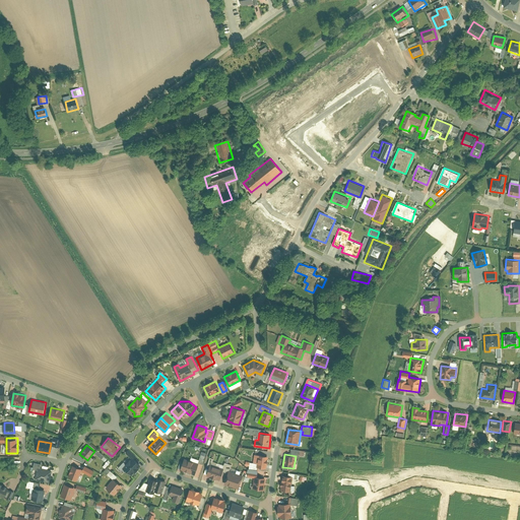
[(267,467),(268,456),(260,455),(259,463),(259,466),(267,467)]
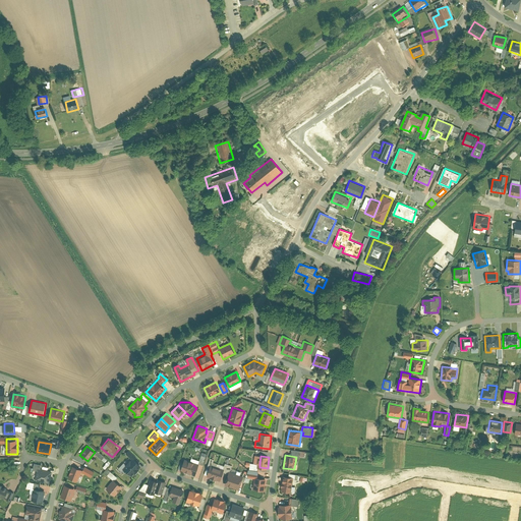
[(124,468),(133,475),(140,467),(132,459),(124,468)]
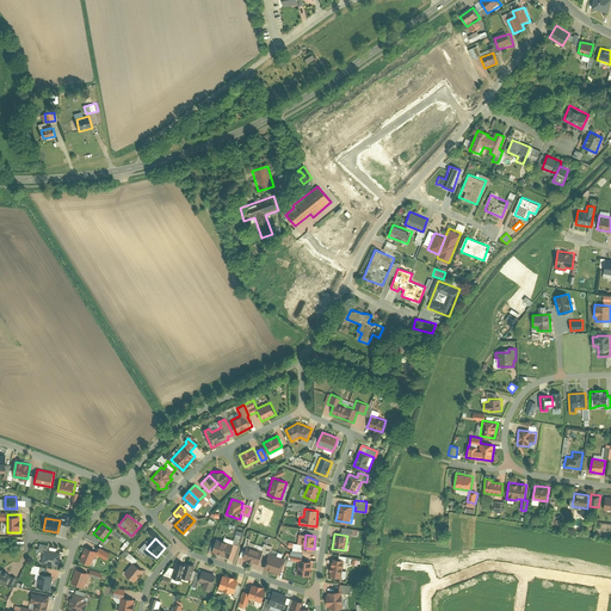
[(233,544),(216,539),(213,551),(229,557),(233,544)]
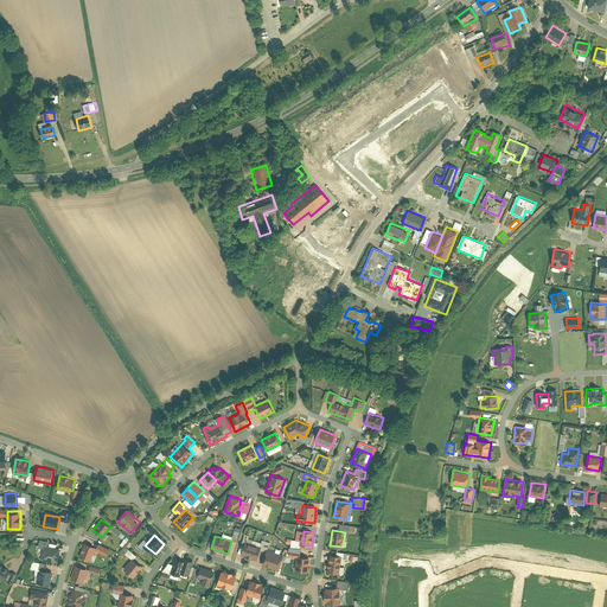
[(296,540),(292,540),(292,543),(291,548),(301,549),(302,544),(302,541),(296,540)]
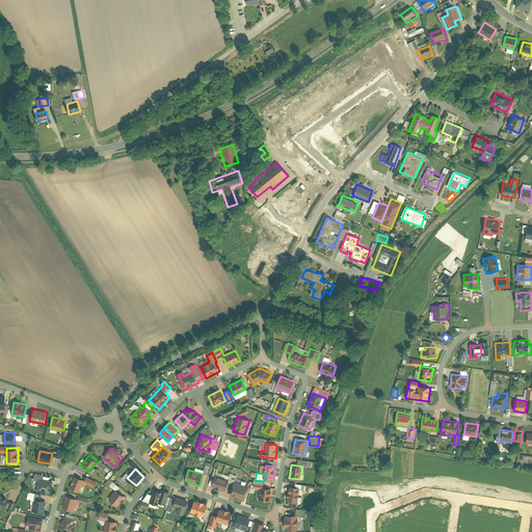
[(215,475),(212,485),(225,489),(229,480),(215,475)]
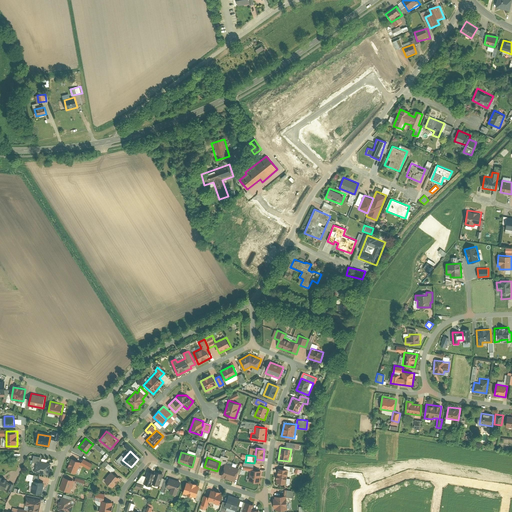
[(38,458),(35,471),(49,474),(52,461),(38,458)]
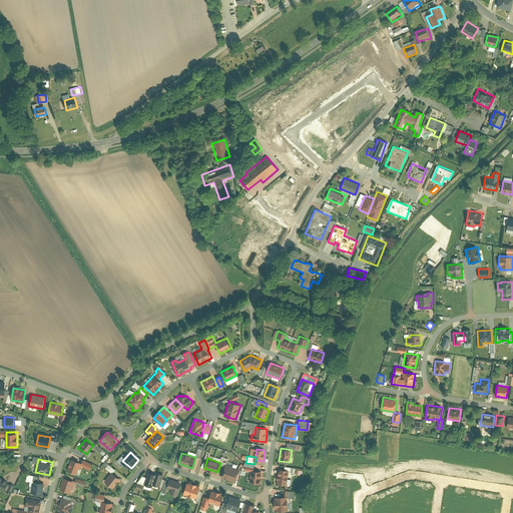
[(67,470),(77,474),(81,462),(71,459),(67,470)]
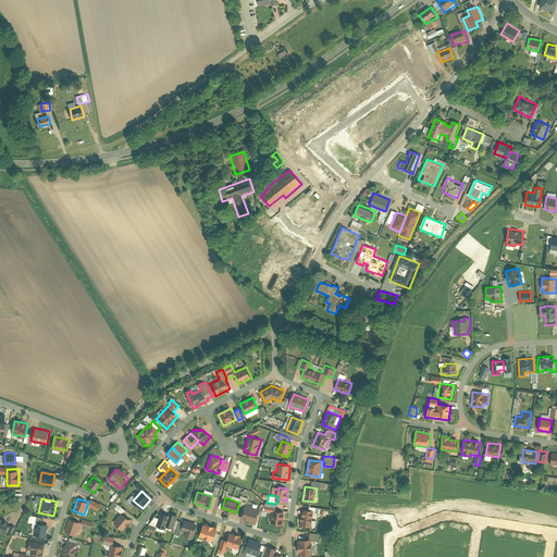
[(245,505),(240,517),(256,522),(260,509),(245,505)]
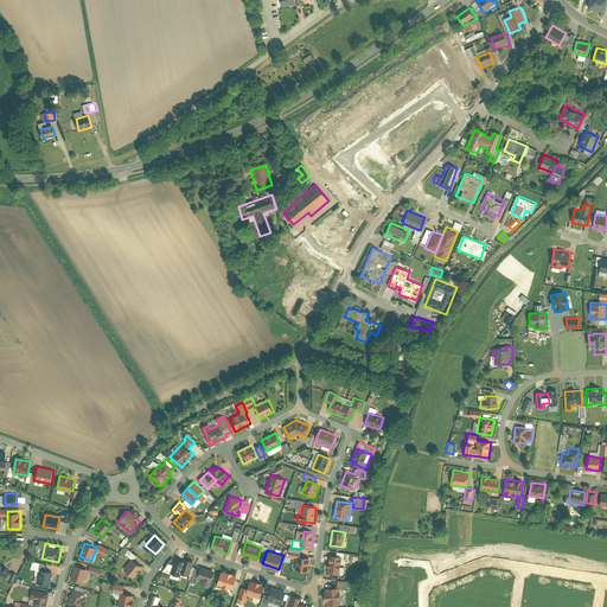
[(339,573),(342,558),(349,560),(350,554),(338,551),(337,556),(331,555),(328,572),(339,573)]
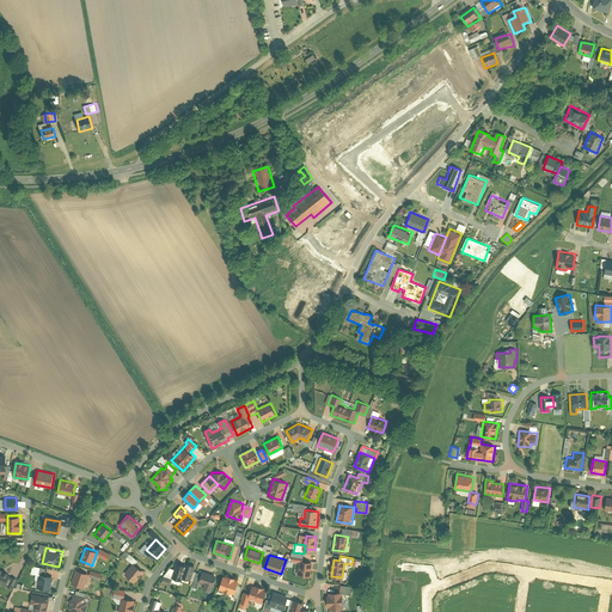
[(303,562),(300,561),(298,575),(310,576),(312,563),(303,562)]
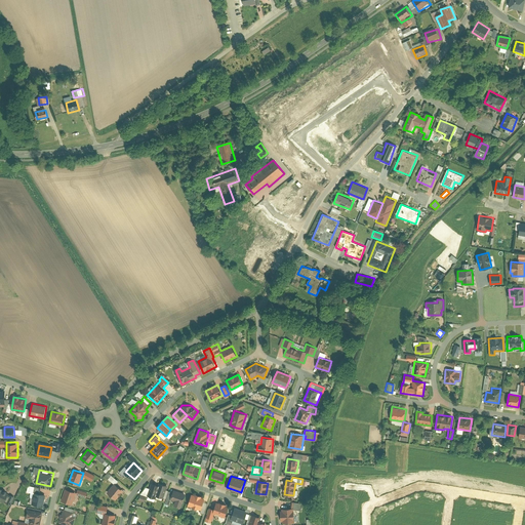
[(157,495),(164,497),(168,485),(161,482),(160,486),(157,495)]
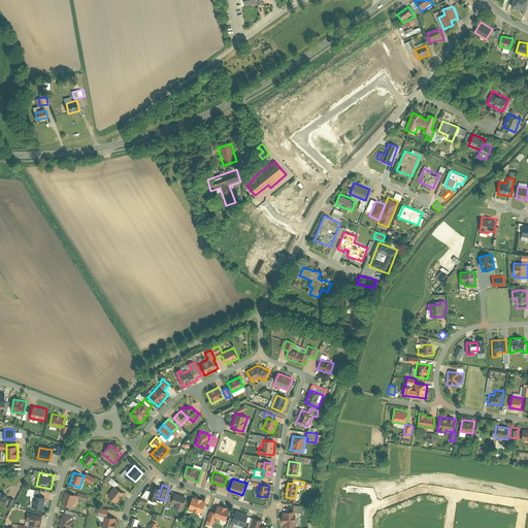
[(124,493),(114,486),(107,494),(118,501),(124,493)]
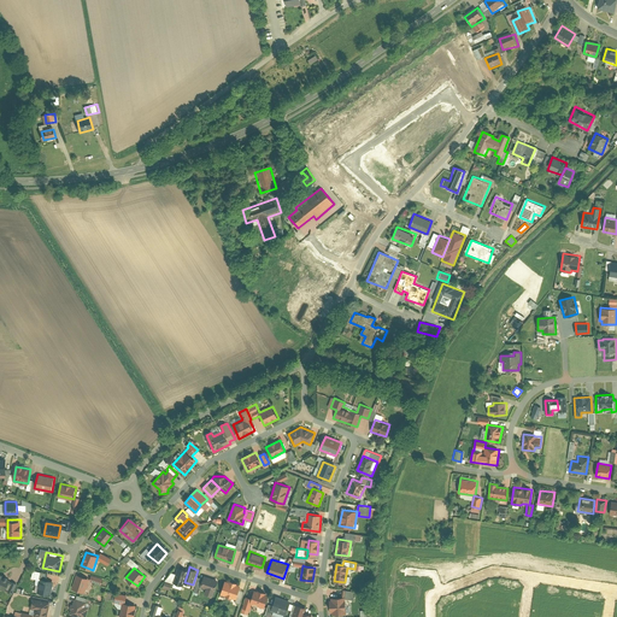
[(184,582),(188,571),(178,568),(176,574),(174,582),(183,585),(184,582)]
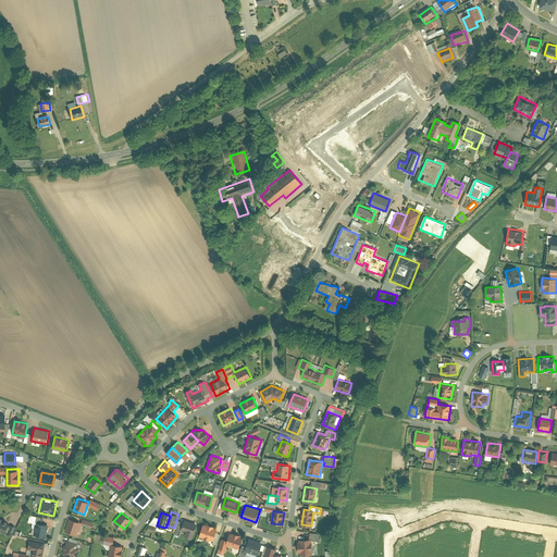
[(0,531),(5,533),(11,521),(0,515),(0,531)]
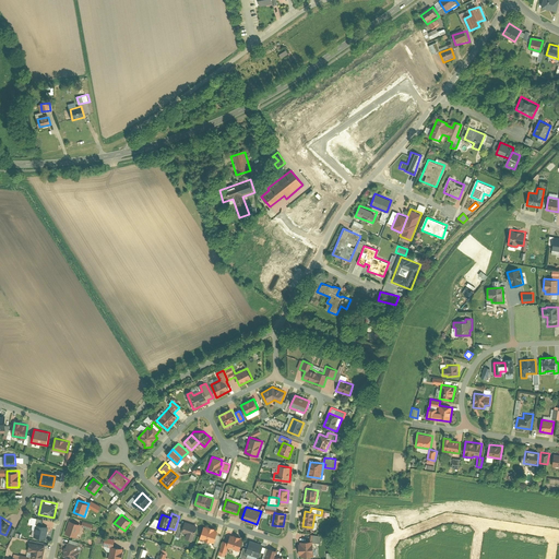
[(64,533),(76,536),(81,523),(68,520),(64,533)]
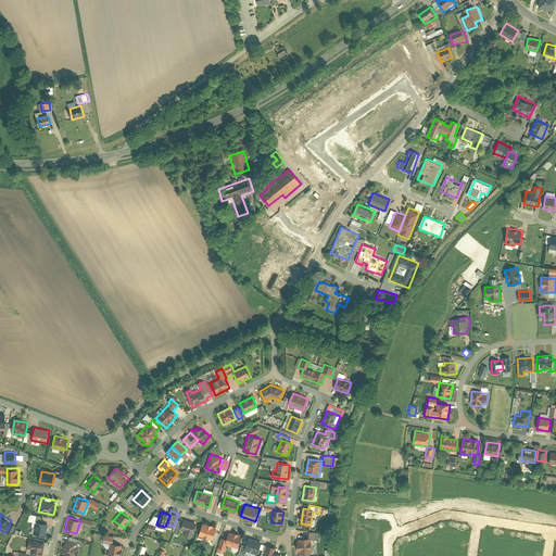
[(180,528),(193,532),(197,522),(184,518),(180,528)]
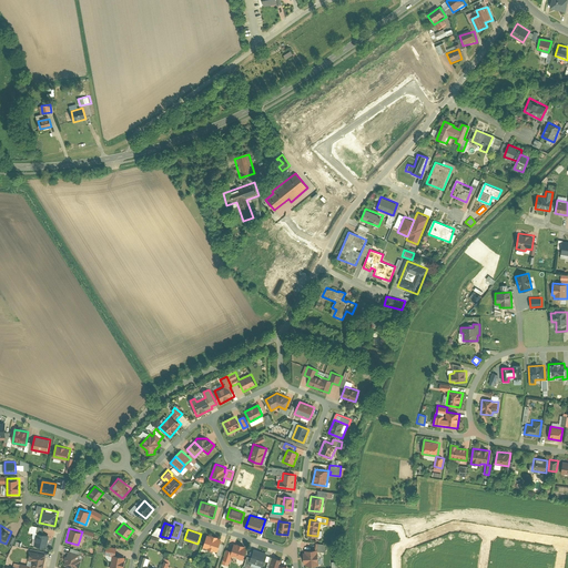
[(36,545),(46,547),(49,534),(38,531),(36,545)]
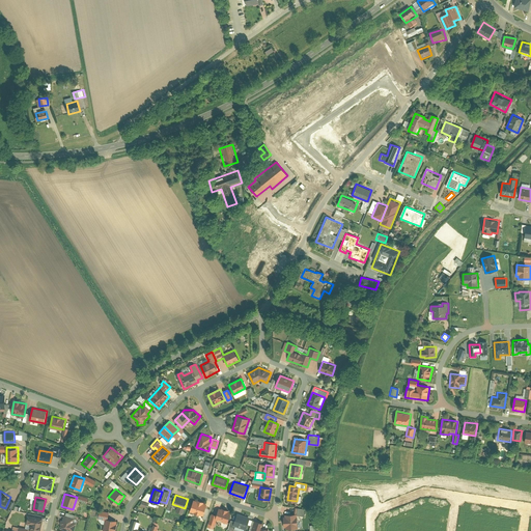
[(191,511),(203,515),(207,504),(195,500),(191,511)]
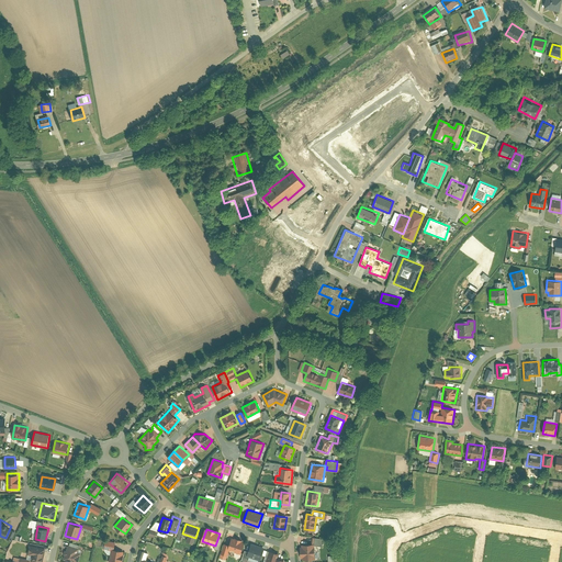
[(316,558),(315,544),(323,546),(324,538),(313,537),(312,543),(302,544),(303,559),(316,558)]
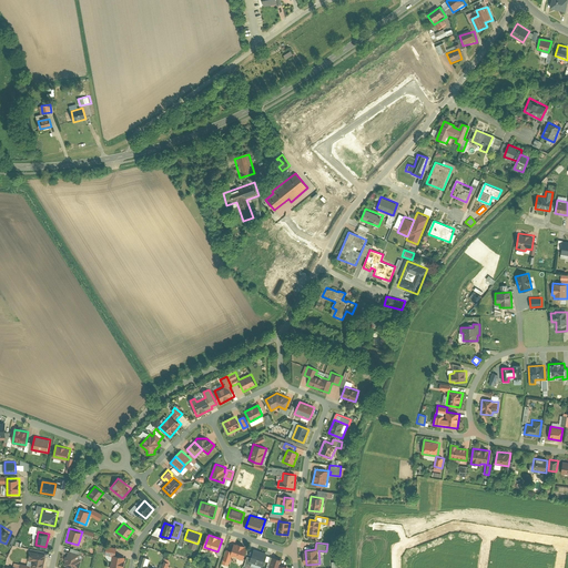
[(243,559),(246,547),(234,544),(232,550),(231,555),(233,556),(243,559)]
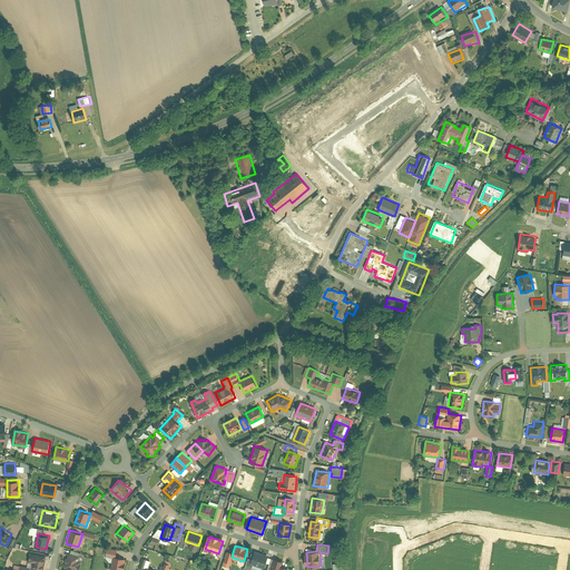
[(265,568),(268,556),(255,550),(251,563),(265,568)]
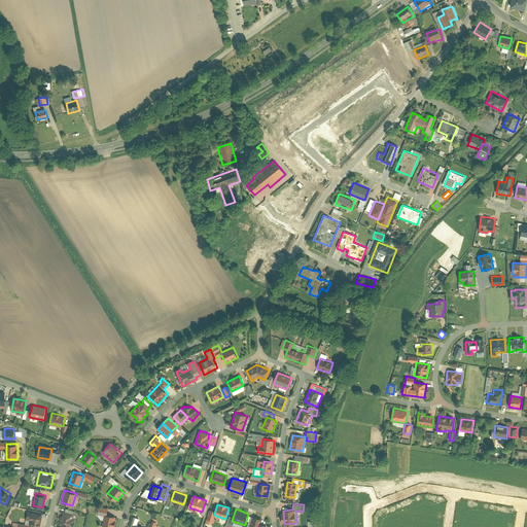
[(26,525),(34,526),(40,526),(43,513),(29,510),(26,525)]
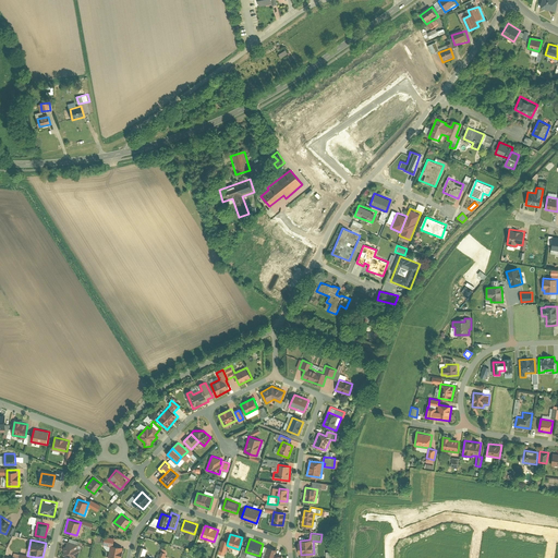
[(227,545),(228,541),(222,540),(218,554),(226,556),(229,546),(227,545)]
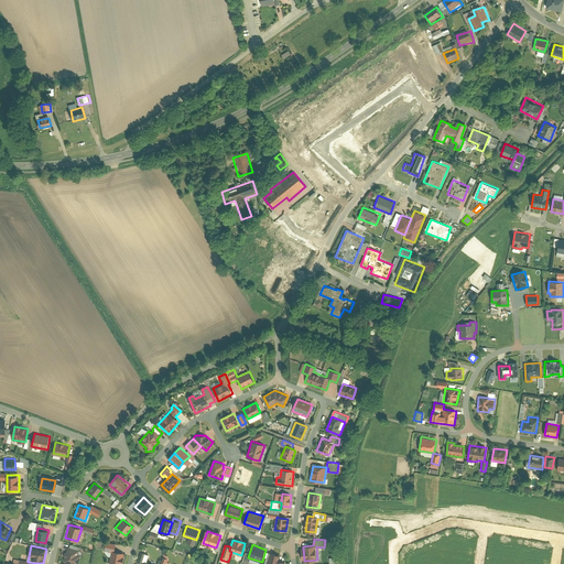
[(62,560),(75,563),(78,563),(83,553),(66,548),(62,560)]
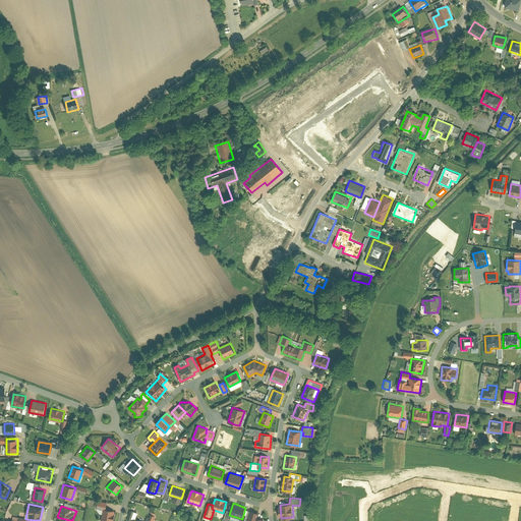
[(100,520),(112,520),(115,511),(104,508),(100,520)]
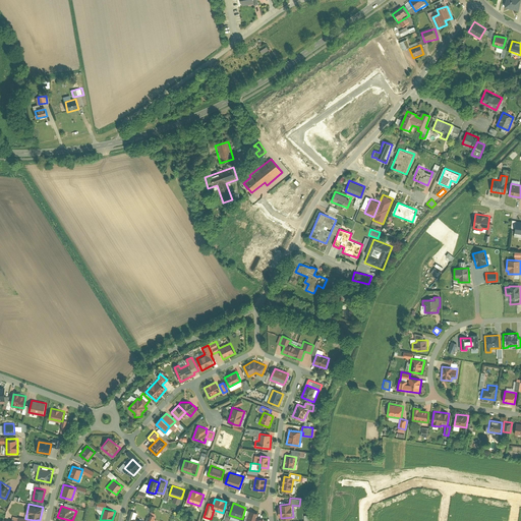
[(246,520),(254,520),(256,517),(258,517),(259,514),(249,510),(246,520)]
